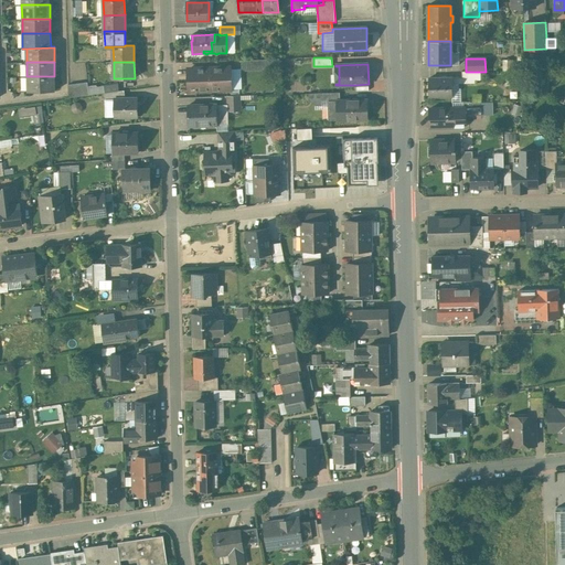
[(230,67),(188,70),(189,91),(231,89),(230,67)]
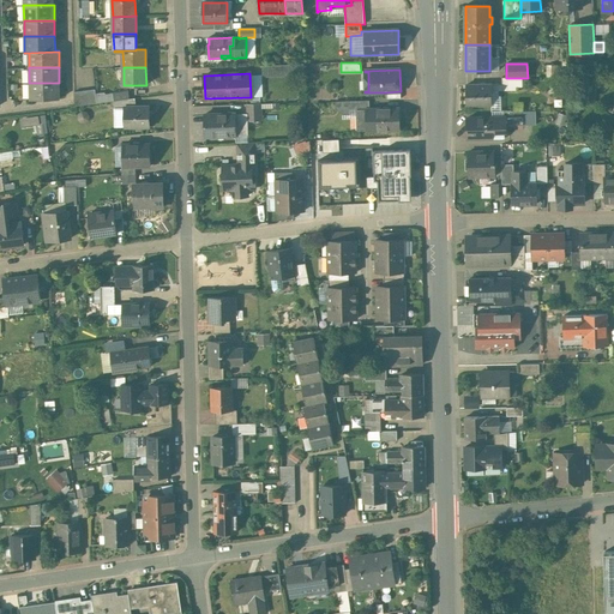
[(59,83),(29,83),(29,100),(60,98),(59,83)]
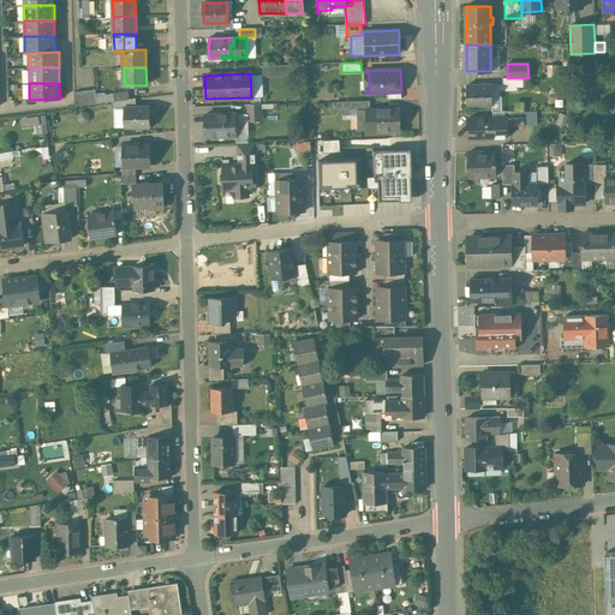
[(491,84),(466,85),(467,106),(493,106),(491,84)]
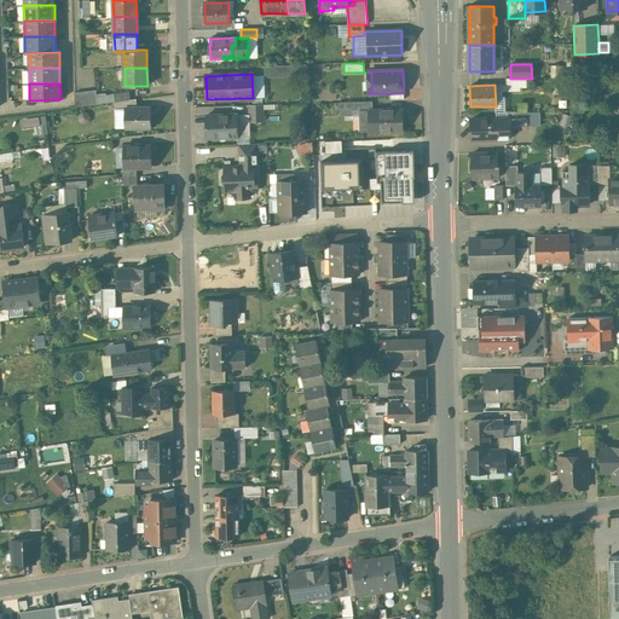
[(128,91),(113,93),(114,102),(129,99),(128,91)]
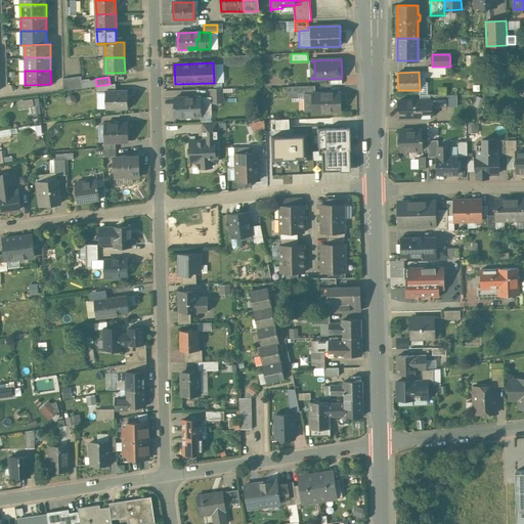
[(110,84),(96,86),(97,93),(105,92),(105,91),(116,91),(115,84),(110,84)]
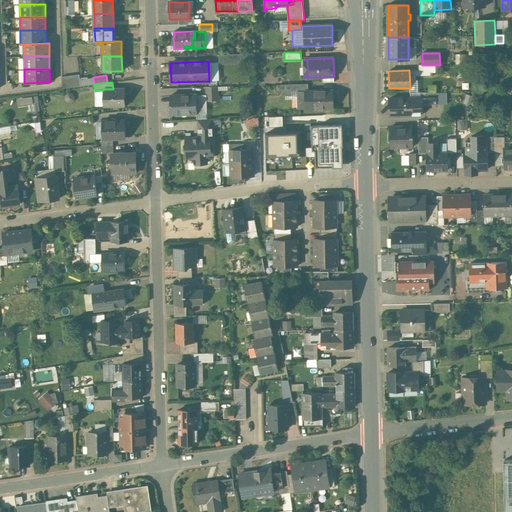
[(307,84),(292,84),(292,92),(298,92),(298,91),(308,91),(307,84)]
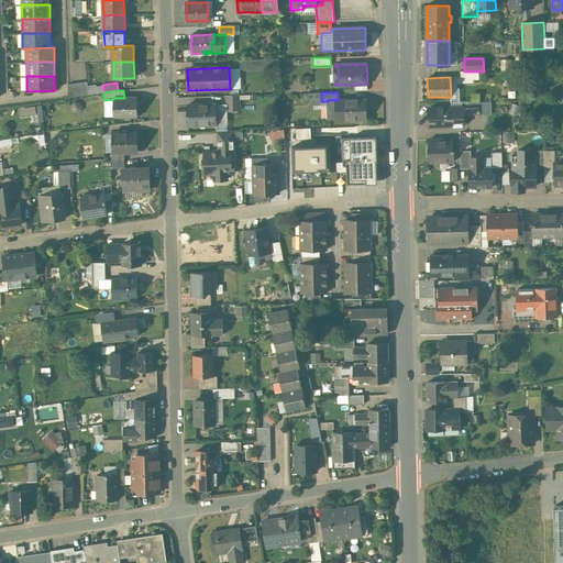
[(239,96),(227,96),(227,111),(240,110),(239,96)]
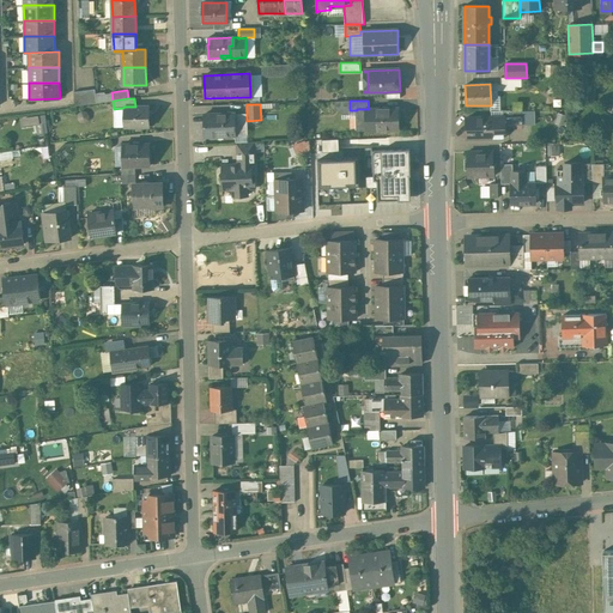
[(135,107),(123,107),(123,108),(123,116),(123,127),(150,127),(149,107),(138,107),(135,107)]
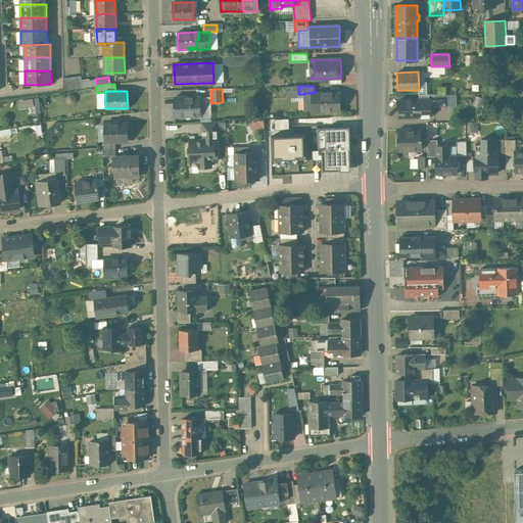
[(315,93),(304,93),(304,94),(304,111),(322,111),(321,93),(315,93)]
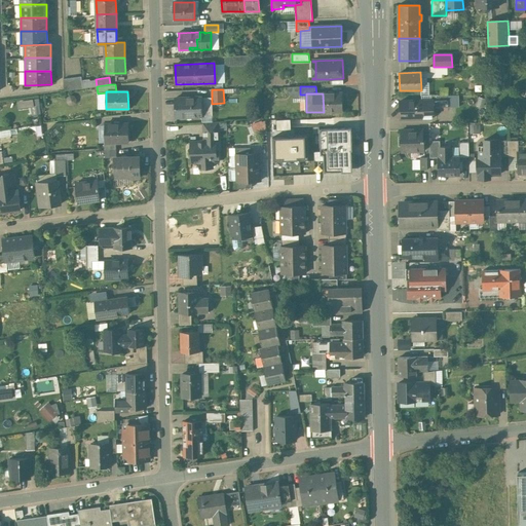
[(342,94),(323,94),(324,112),(342,111),(342,94)]
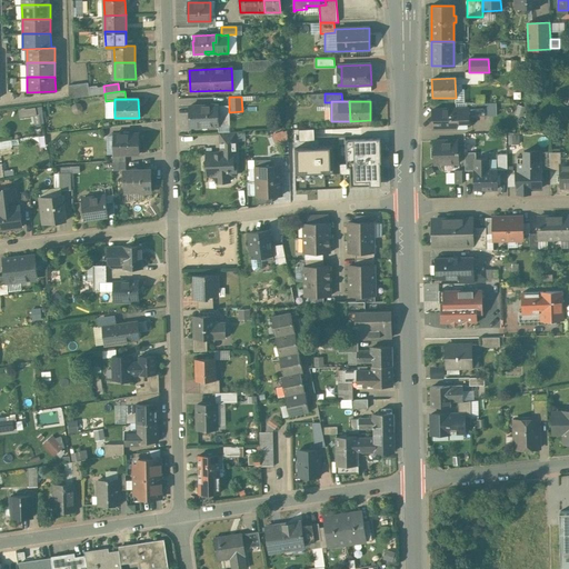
[(488,115),(499,115),(498,102),(488,102),(488,115)]
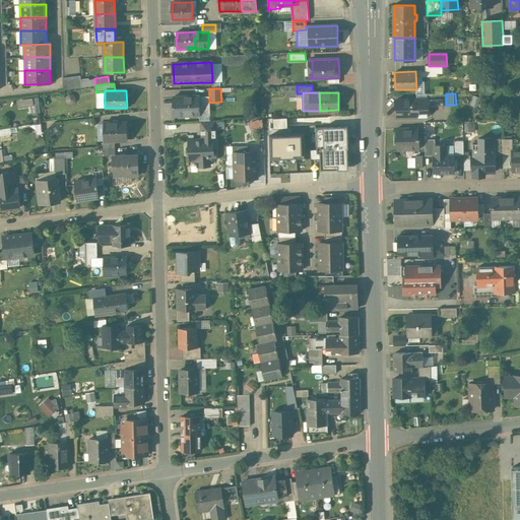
[(426,94),(416,94),(416,100),(417,111),(424,111),(424,117),(428,116),(428,115),(427,112),(428,112),(428,107),(427,107),(426,94)]
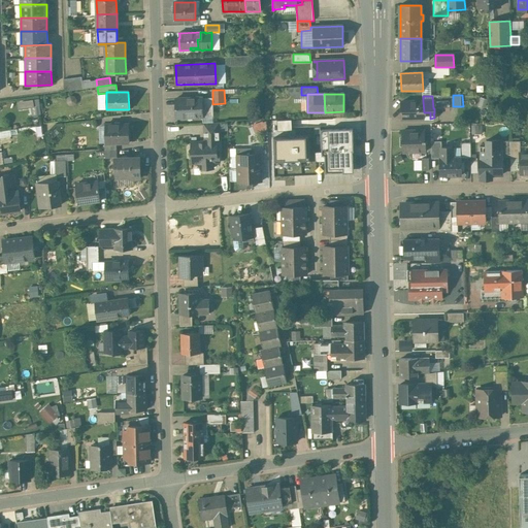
[(442,108),(442,96),(432,96),(433,108),(434,108),(442,108)]
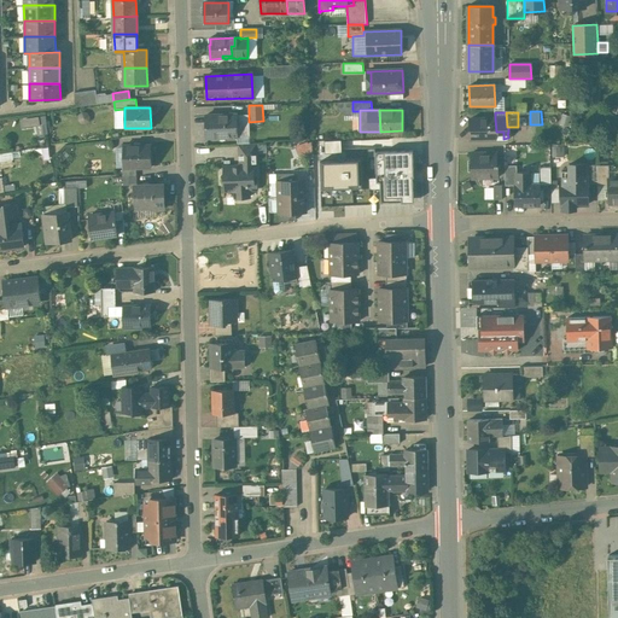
[(38,127),(39,141),(48,140),(47,115),(22,117),(23,127),(38,127)]
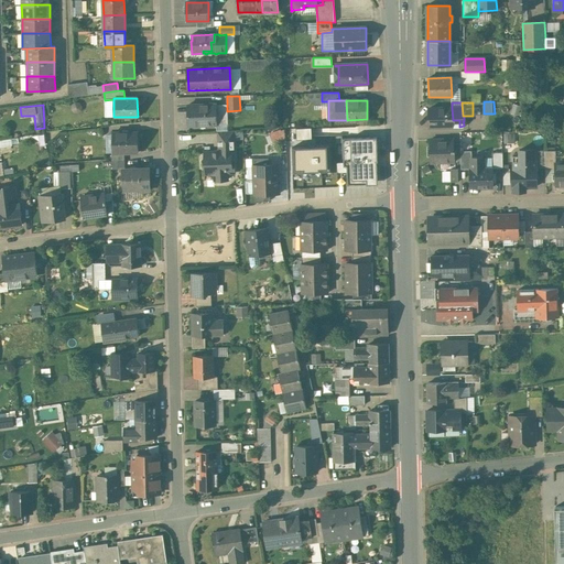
[(216,105),(187,106),(187,126),(216,125),(216,105)]
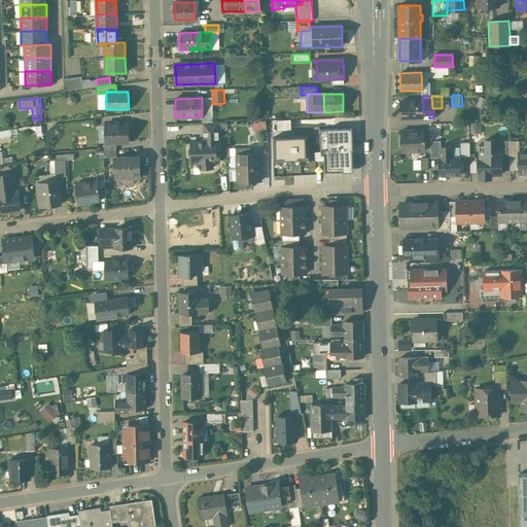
[(422,101),(400,101),(401,118),(423,118),(423,112),(422,101)]
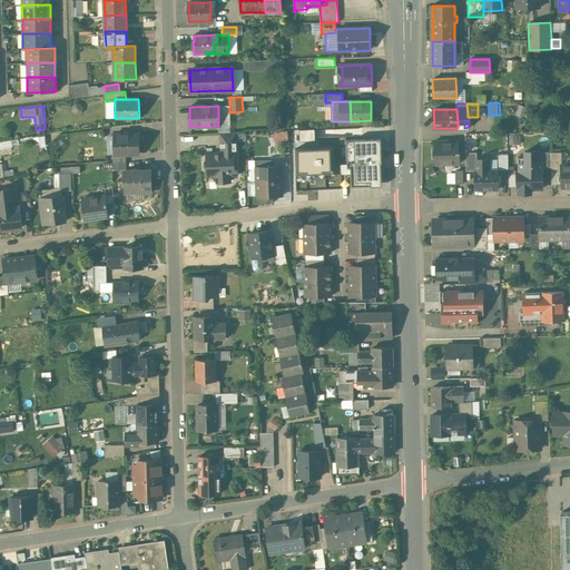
[(276,141),(290,139),(288,130),(274,133),(276,141)]
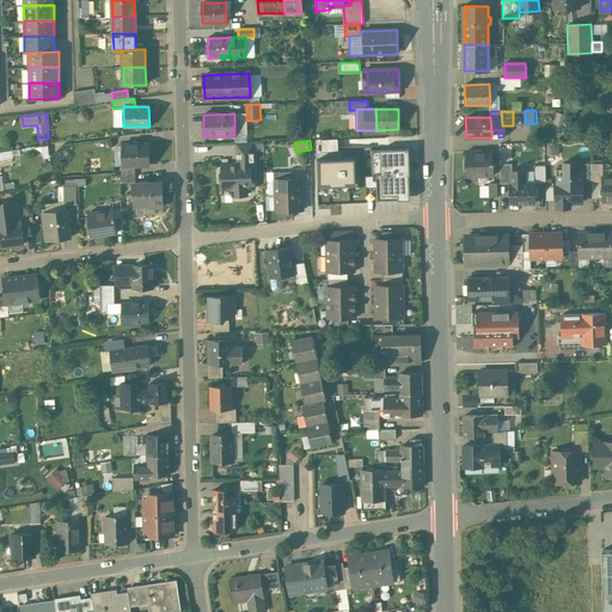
[(254,142),(236,144),(237,159),(238,159),(238,165),(250,165),(250,164),(254,164),(254,142)]
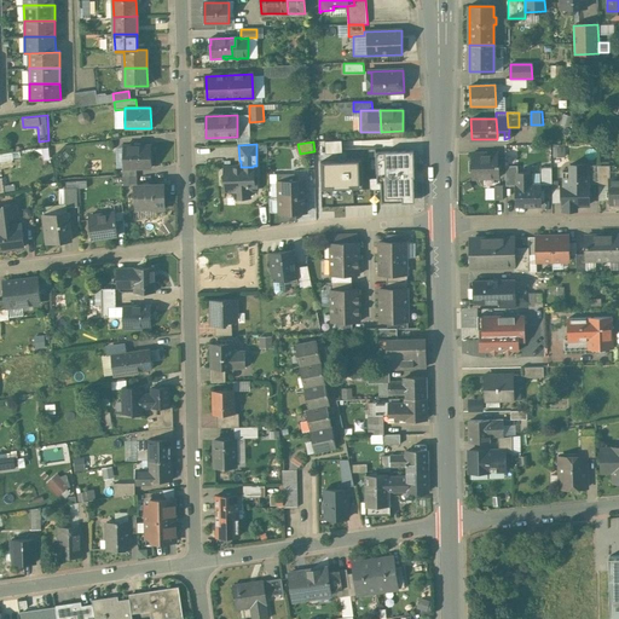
[(151,145),(123,146),(125,167),(125,168),(137,168),(151,167),(151,145)]
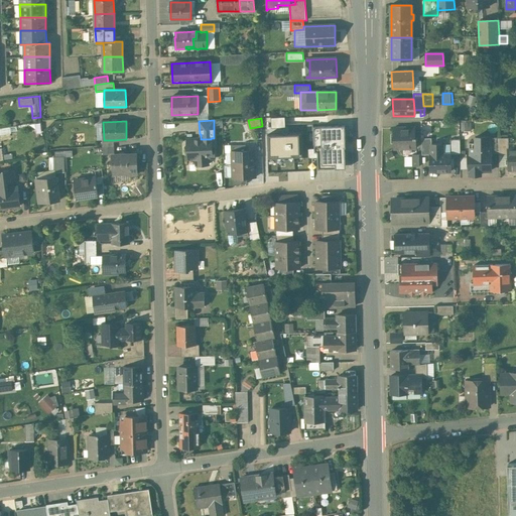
[(36,138),(44,137),(43,122),(35,123),(36,138)]
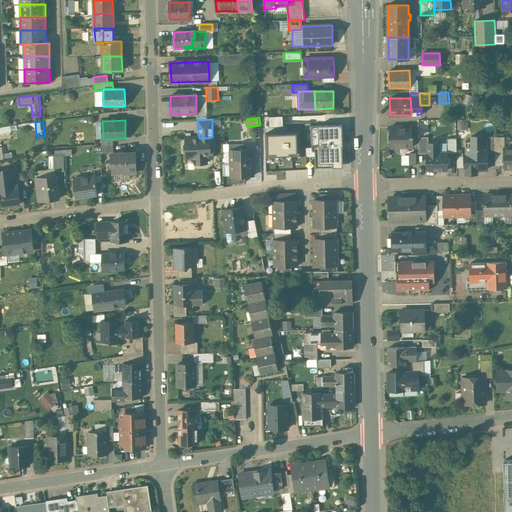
[(311,126),(312,147),(312,151),(314,151),(315,156),(315,168),(333,168),(336,167),(343,167),(343,162),(342,147),(343,147),(342,124),(318,125),(311,126)]
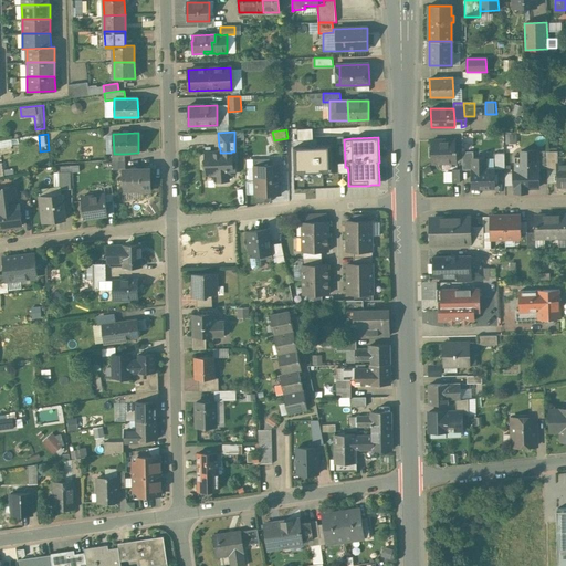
[(456,139),(431,140),(431,163),(457,163),(457,150),(456,150),(456,139)]
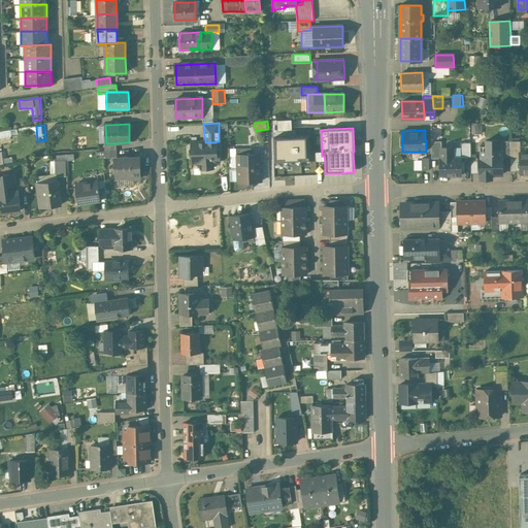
[(309,140),(279,141),(281,168),(310,167),(309,140)]
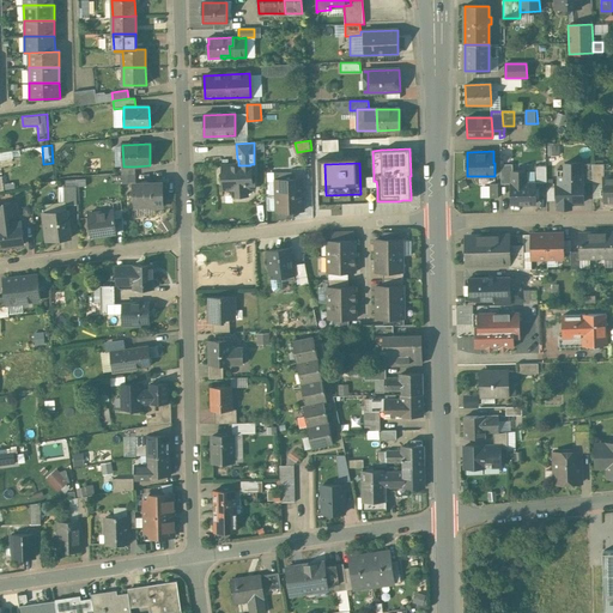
[(582,163),(564,163),(565,182),(582,182),(582,164),(582,163)]
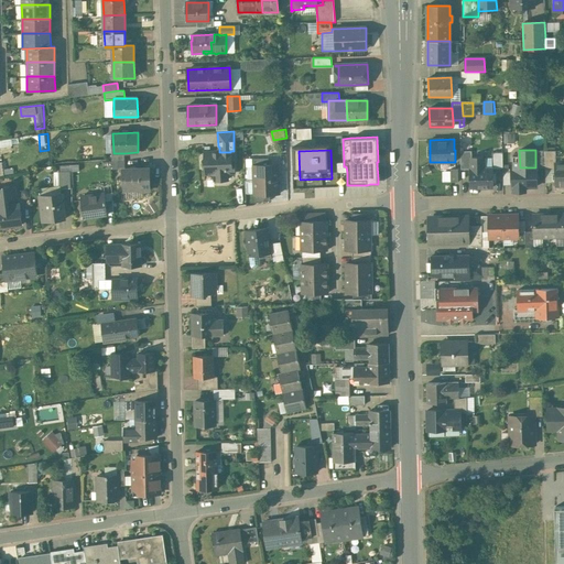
[(544,151),(544,150),(535,151),(535,167),(537,167),(545,167),(544,151)]
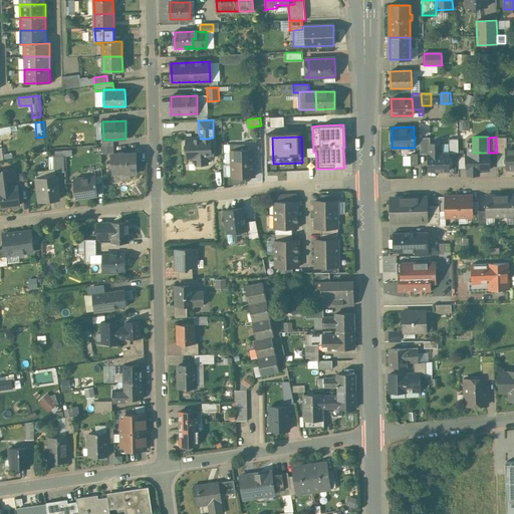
[(430,138),(420,138),(420,155),(428,155),(428,154),(430,154),(430,144),(430,138)]
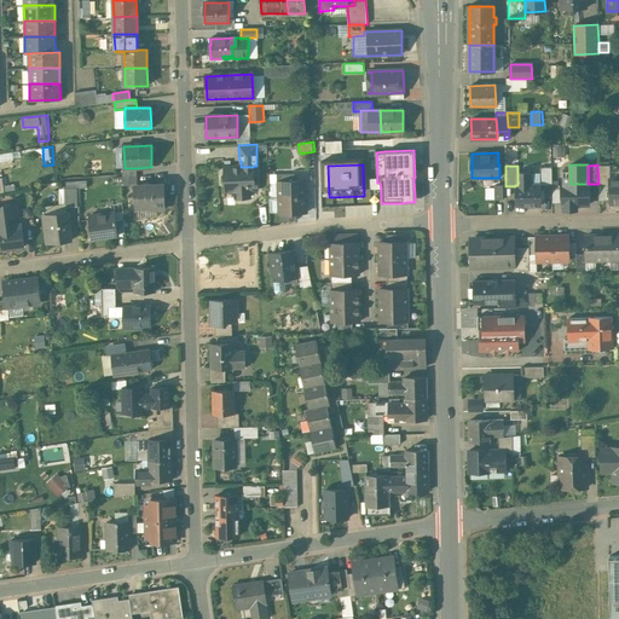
[(597,166),(599,184),(599,186),(609,185),(608,180),(609,180),(609,166),(597,166)]
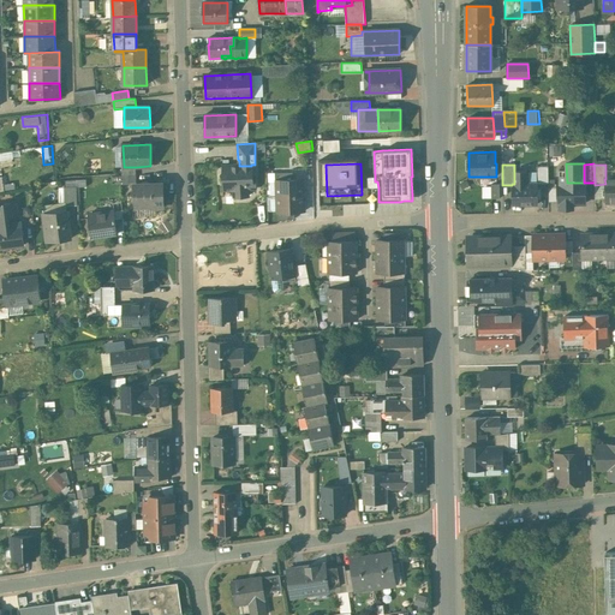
[(251,166),(239,166),(239,167),(234,167),(234,166),(225,166),(224,166),(224,168),(225,189),(224,189),(224,190),(226,190),(234,189),(234,195),(234,197),(236,197),(236,196),(246,196),(248,196),(248,195),(248,189),(255,189),(255,178),(251,178),(251,166)]
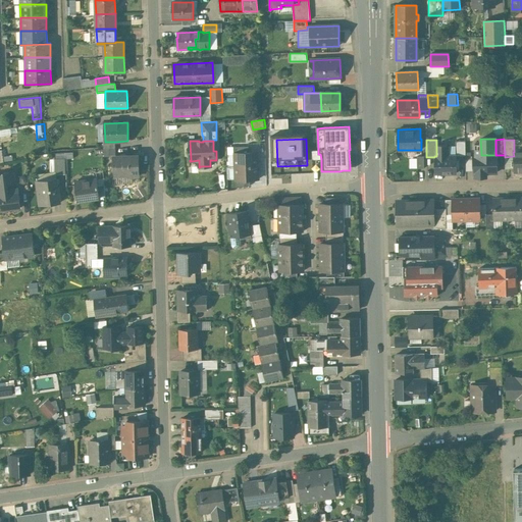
[(465,141),(455,142),(456,156),(456,157),(465,156),(465,141)]
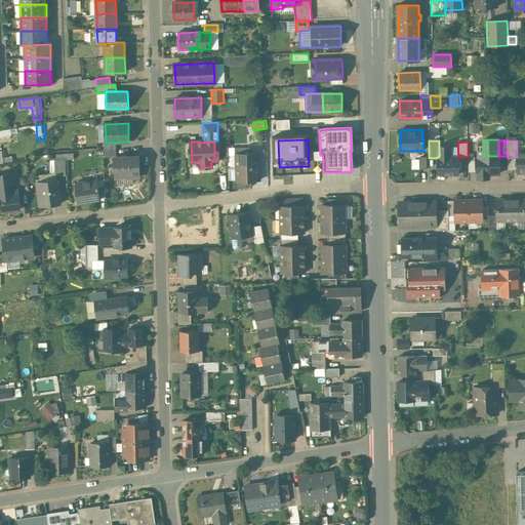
[(439,147),(439,157),(437,157),(437,158),(437,175),(458,174),(458,158),(458,157),(449,157),(449,147),(439,147)]
